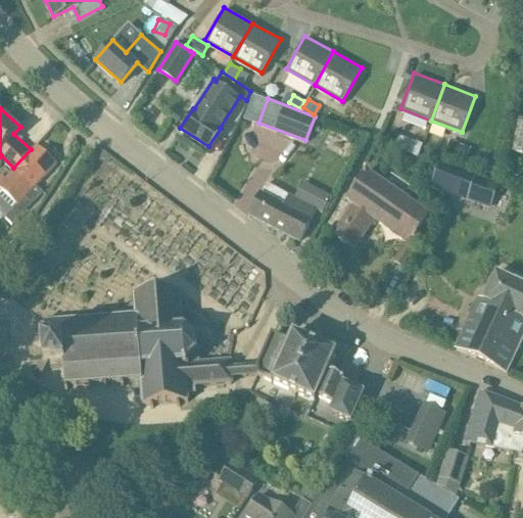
[(522,114),(518,114),(517,120),(515,119),(509,150),(522,152),(522,114)]
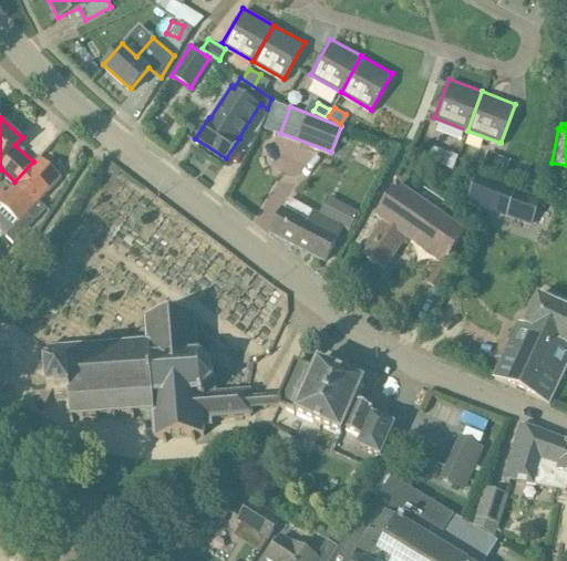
[(440,163),(453,167),(457,155),(445,149),(440,163)]
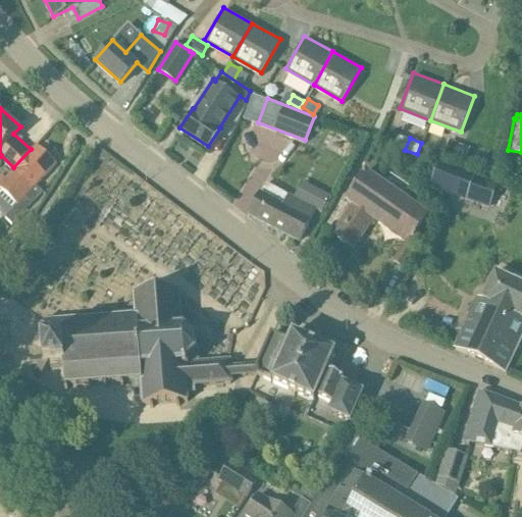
[(449,139),(444,151),(464,158),(469,146),(449,139)]
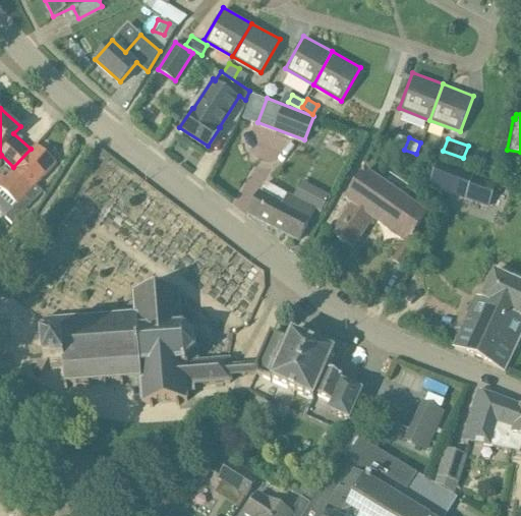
[(56,160),(37,141),(31,149),(13,167),(0,181),(0,184),(17,201),(25,192),(33,199),(43,187),(36,181),(56,160)]
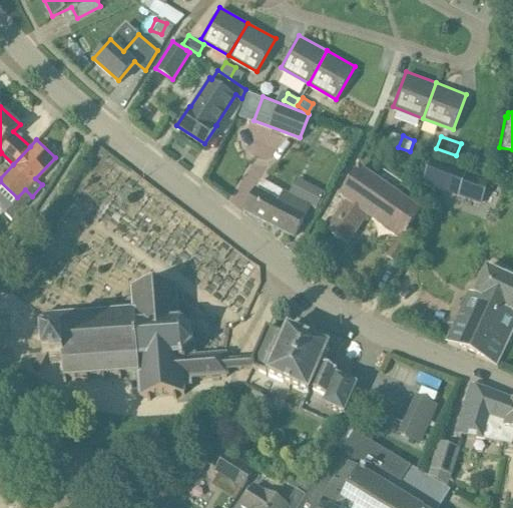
[(423,181),(458,194),(459,193),(481,201),(490,177),(468,169),(432,156),(423,181)]
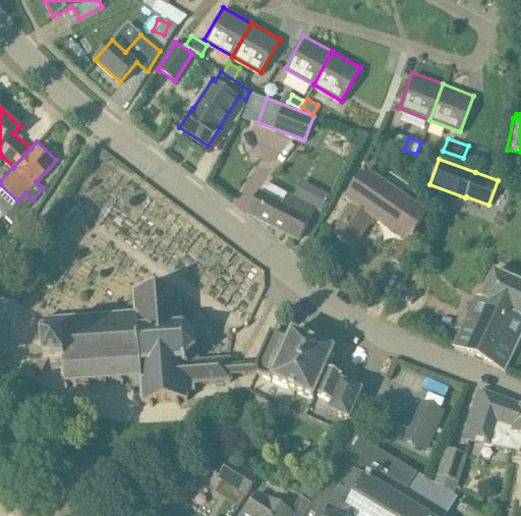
[(407,193),(383,176),(381,179),(364,168),(345,197),(352,202),(332,231),(353,244),(372,216),(406,238),(393,259),(403,266),(416,245),(409,240),(428,212),(405,196),(407,193)]
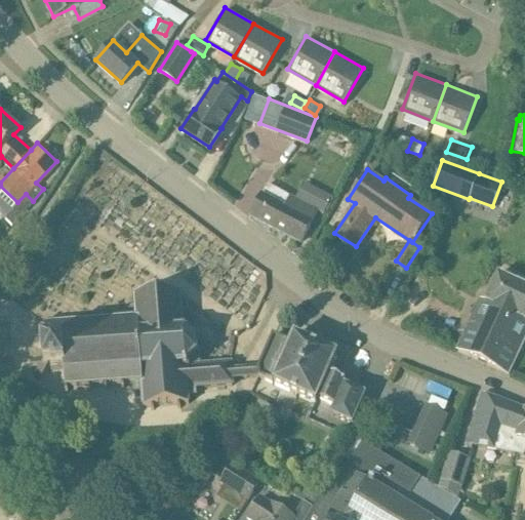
[(332,194),(304,180),(295,196),(268,182),(250,213),(301,238),(317,207),(324,210),(332,194)]
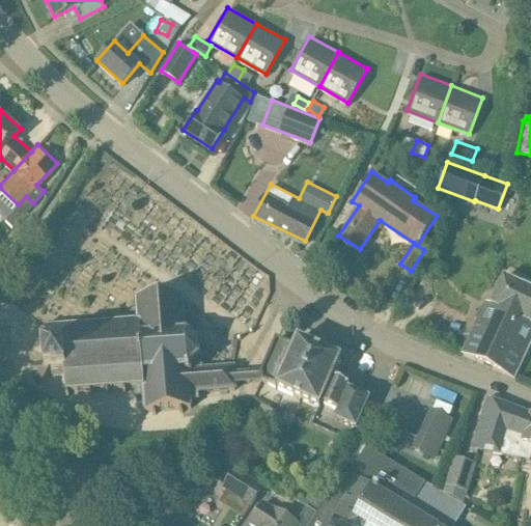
[(530,285),(504,273),(491,300),(486,298),(473,325),(474,326),(462,350),(513,375),(530,337),(530,285)]
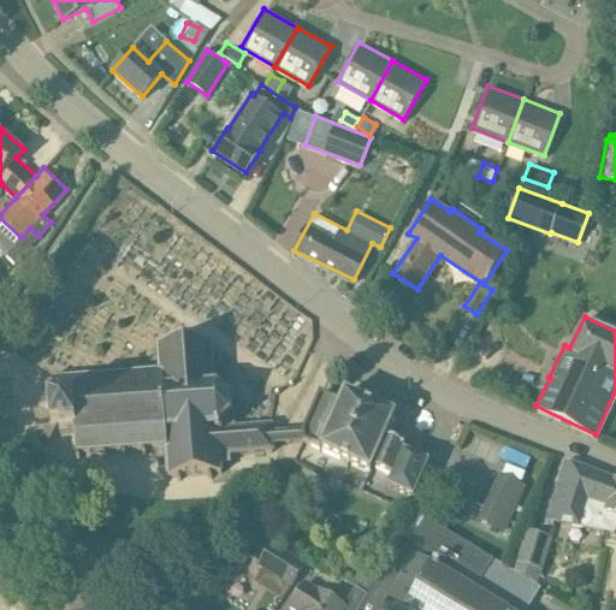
[(273,439),(301,438),(301,436),(298,436),(297,430),(301,430),(300,427),(272,428),(271,421),(235,424),(235,414),(236,410),(231,409),(230,396),(234,394),(232,390),(229,392),(218,383),(219,379),(214,378),(212,338),(158,342),(159,365),(52,373),(53,397),(41,390),(36,398),(52,406),(53,424),(39,433),(45,442),(59,428),(78,428),(80,433),(76,434),(77,456),(157,450),(157,455),(166,455),(167,473),(221,469),(221,461),(231,460),(230,451),(273,448),(273,439)]
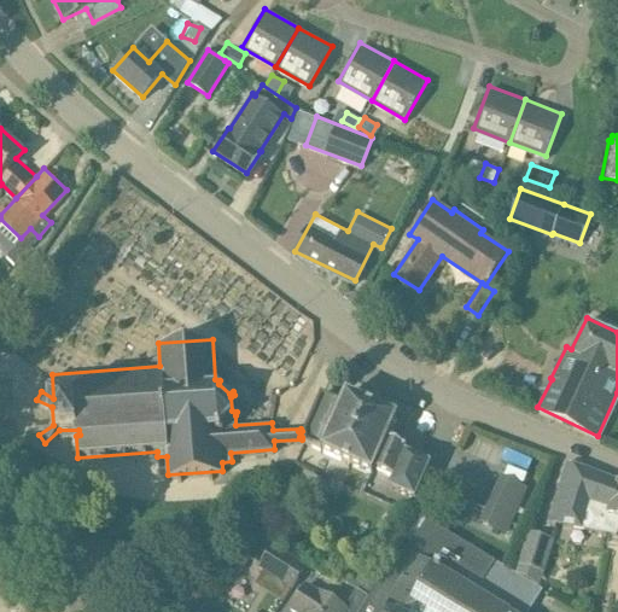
[(389,484),(415,496),(431,460),(404,448),(407,444),(388,436),(397,414),(347,391),(342,400),(321,391),(304,429),(301,429),(302,431),(298,431),(299,437),(302,437),(302,439),(372,470),(374,465),(394,473),(389,484)]
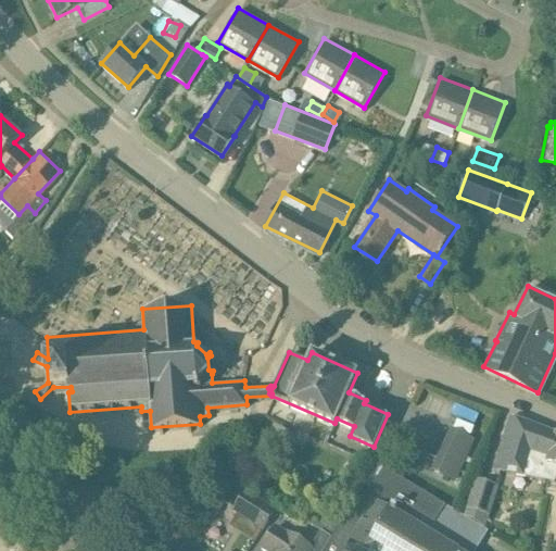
[(555,429),(512,413),(494,466),(555,478),(555,474),(555,429)]
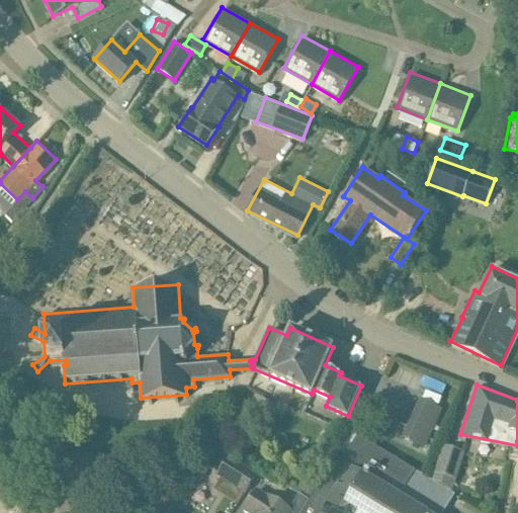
[(417,391),(405,436),(430,443),(442,398),(417,391)]
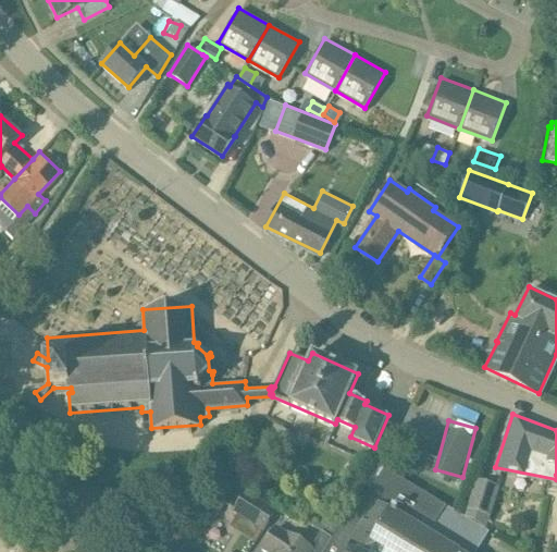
[(474,551),(491,528),(385,465),(375,480),(373,479),(354,512),(349,508),(322,551),(474,551)]
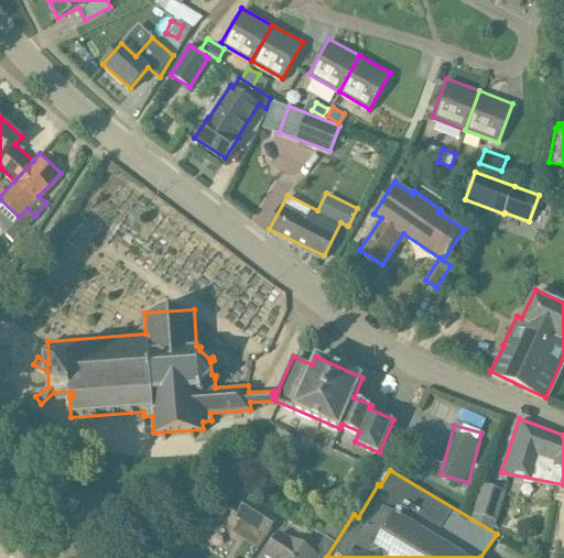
[(507,489),(481,482),(473,513),(498,521),(507,489)]
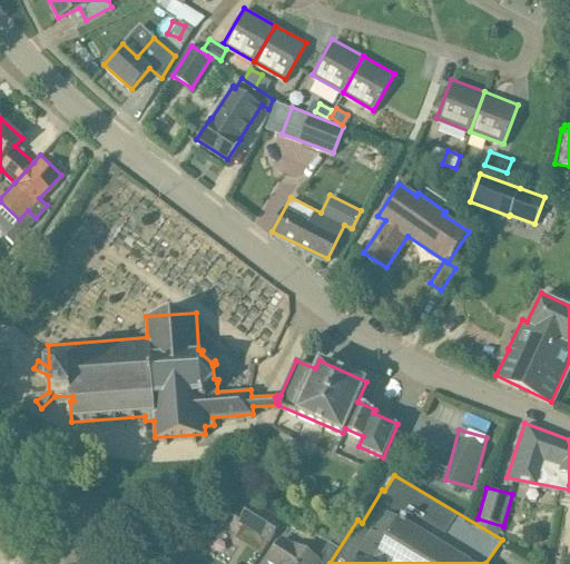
[(283,518),(252,500),(238,521),(269,540),(283,518)]
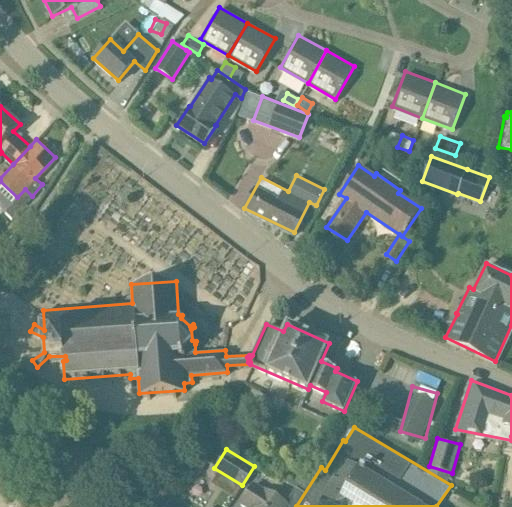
[(306,489),(312,479),(290,466),(284,477),(306,489)]
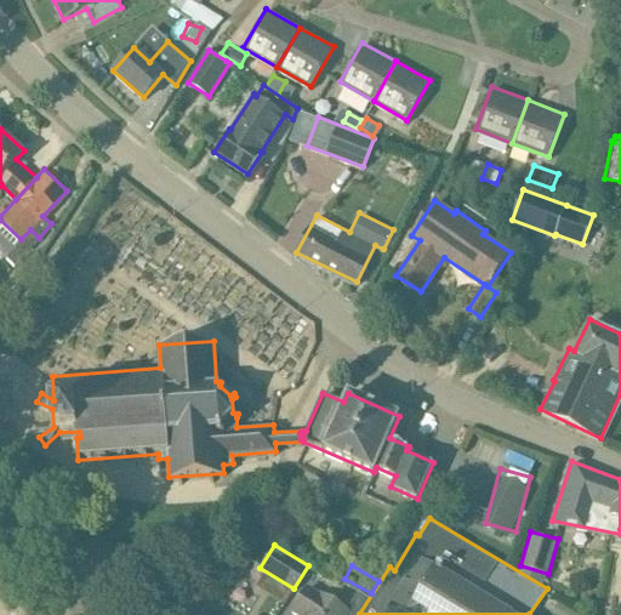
[(320,591),(308,584),(292,608),(302,614),(343,614),(345,614),(358,614),(371,596),(359,587),(347,607),(322,590),(320,591)]
